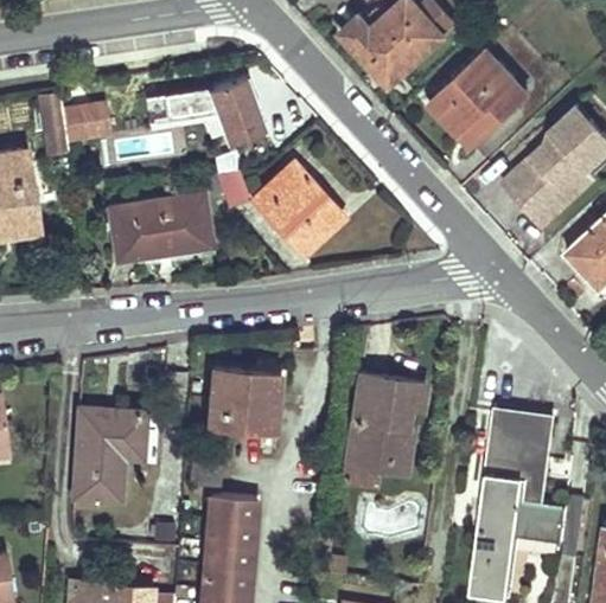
[(339,31),(388,83),(452,25),(429,0),(428,0),(420,8),(412,0),(400,0),(371,27),(358,14),(339,31)]
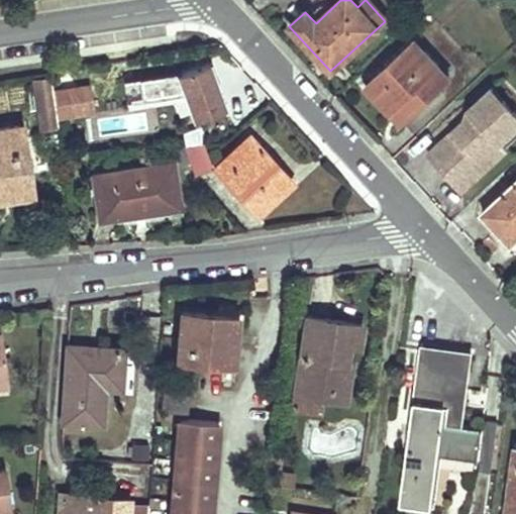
[(384,105),(400,123),(448,79),(414,41),(367,86),(384,105)]
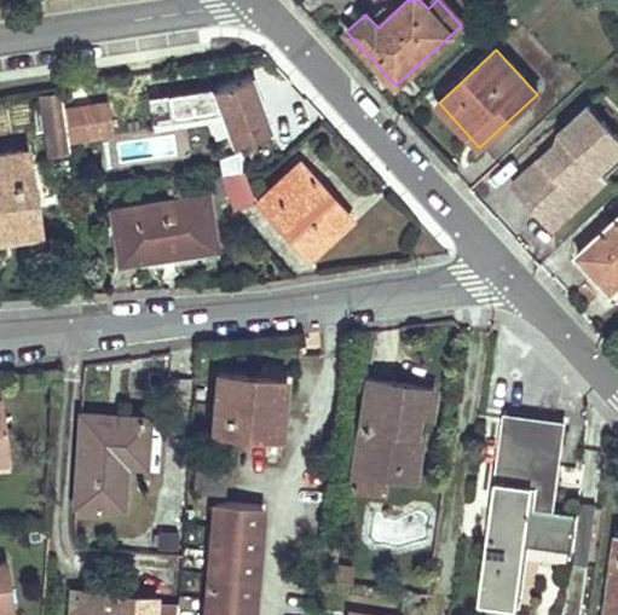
[(218,154),(270,134),(256,97),(248,75),(209,91),(212,97),(223,128),(209,134),(218,154)]
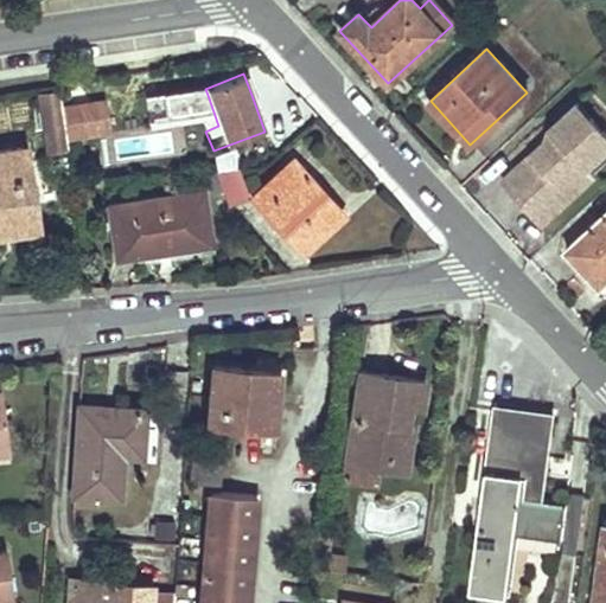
[(211,119),(208,95),(148,102),(151,126),(211,119)]
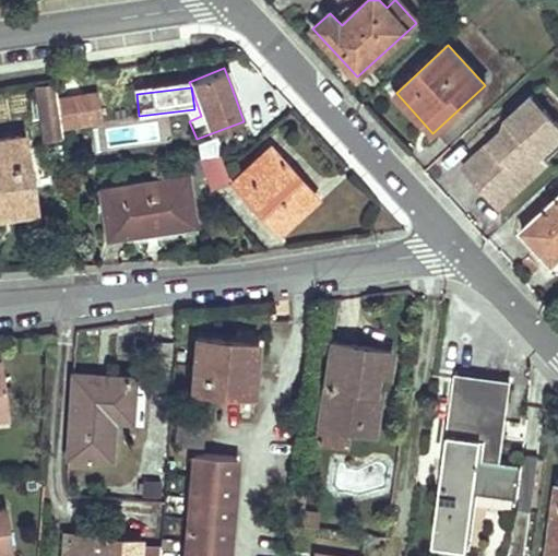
[(55,93),(37,95),(46,150),(63,148),(60,130),(57,104),(55,93)]
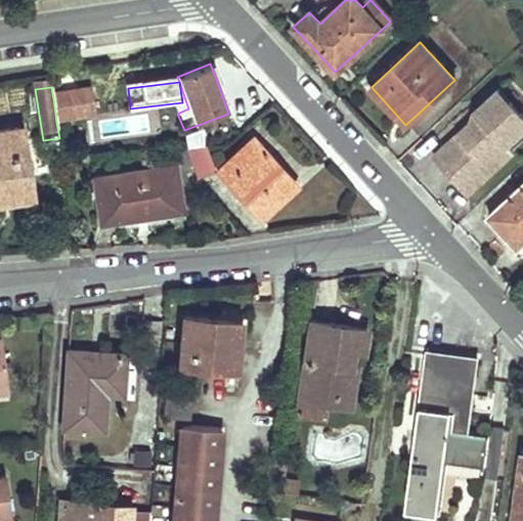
[(481,117),(437,158),(450,172),(470,193),(515,153),(509,145),(522,132),(522,115),(502,91),(478,113),(481,117)]
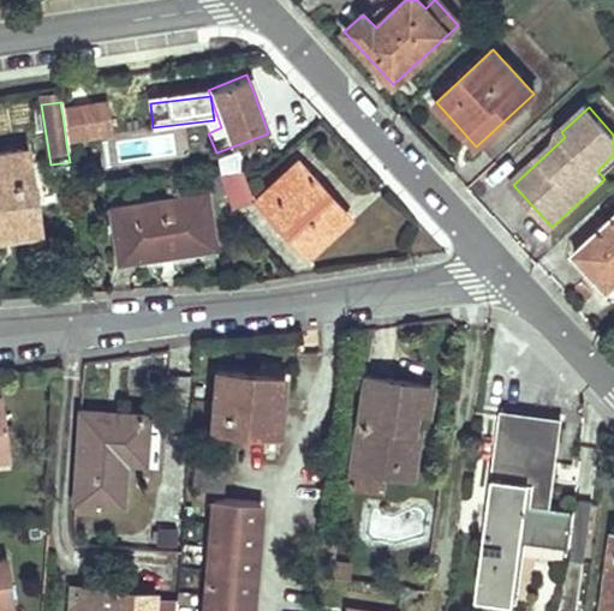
[(105,108),(63,114),(66,143),(108,137),(105,108)]
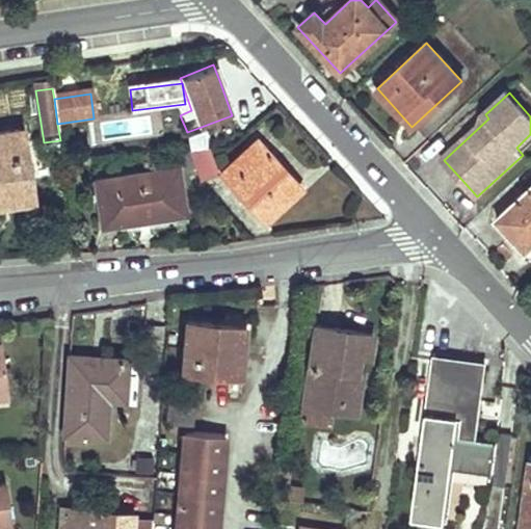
[(250,204),(263,218),(277,204),(282,208),(300,189),(290,178),(256,140),(218,176),(248,206),(250,204)]
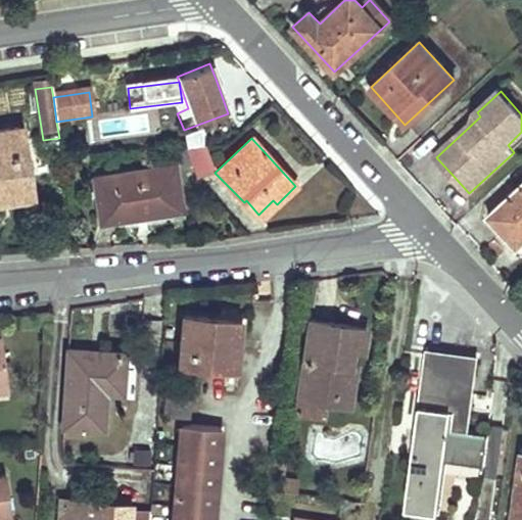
[(0,200),(31,196),(22,141),(0,144),(0,200)]
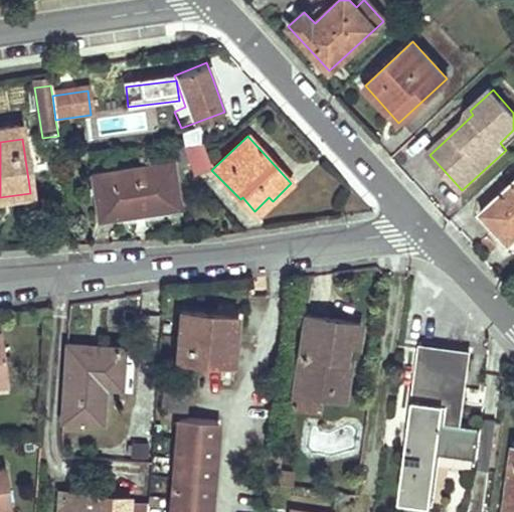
[(187,158),(192,173),(208,168),(198,142),(184,145),(187,158)]
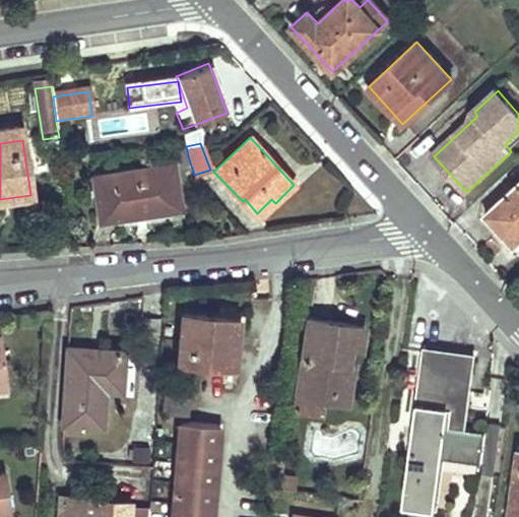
[(179,163),(189,159),(186,146),(175,148),(179,163)]
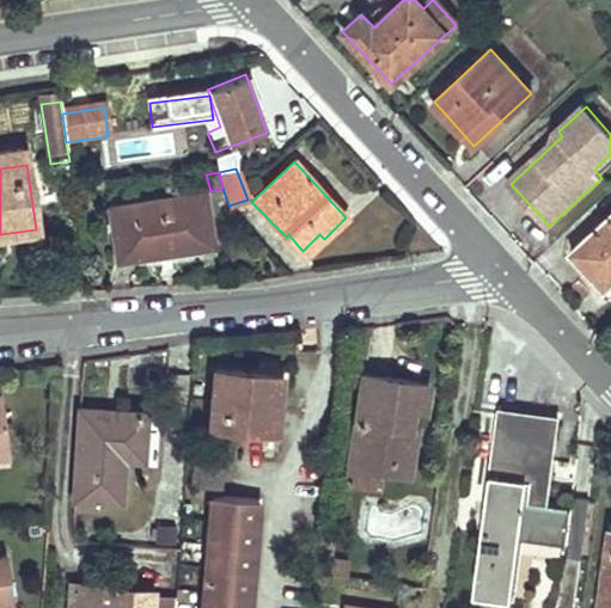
[(115,260),(208,247),(201,192),(109,207),(115,260)]
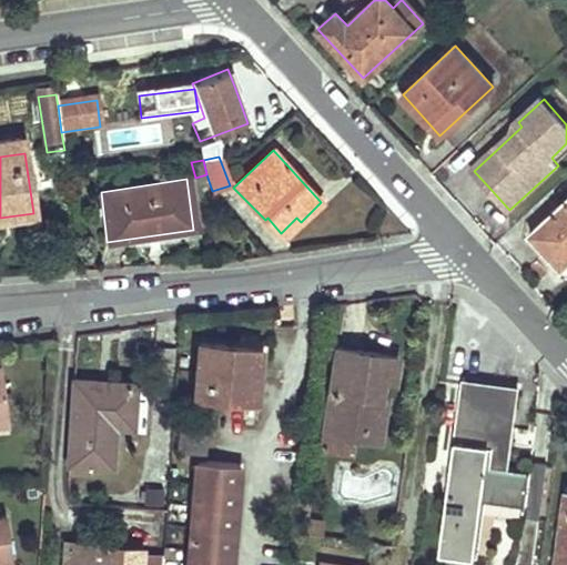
[(566,201),(532,234),(557,262),(566,252),(566,201)]
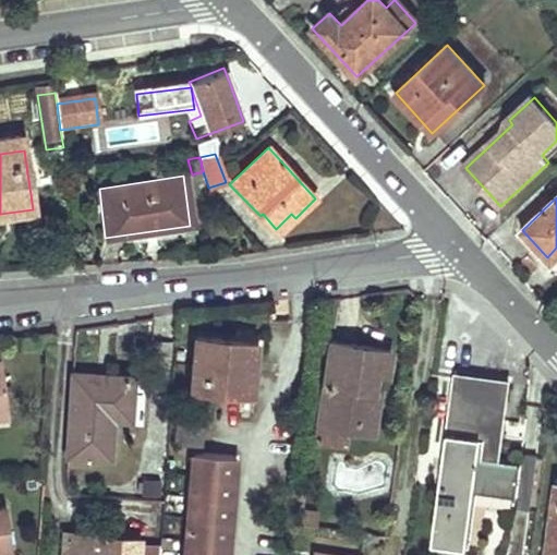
[(194,337),(190,389),(249,395),(253,341),(194,337)]
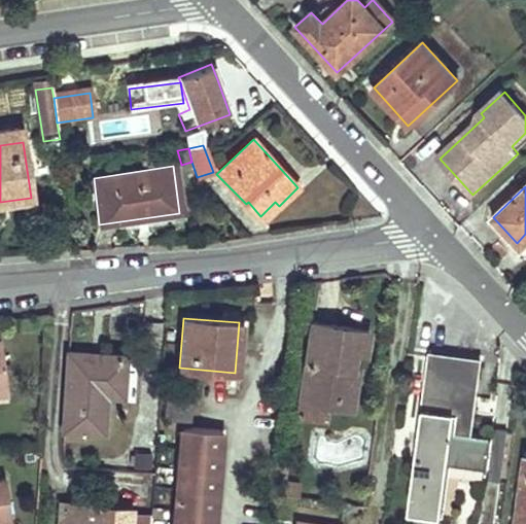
[(312,324),(297,417),(326,422),(329,408),(351,412),(356,378),(347,377),(348,369),(353,369),(356,350),(364,351),(366,333),(312,324)]
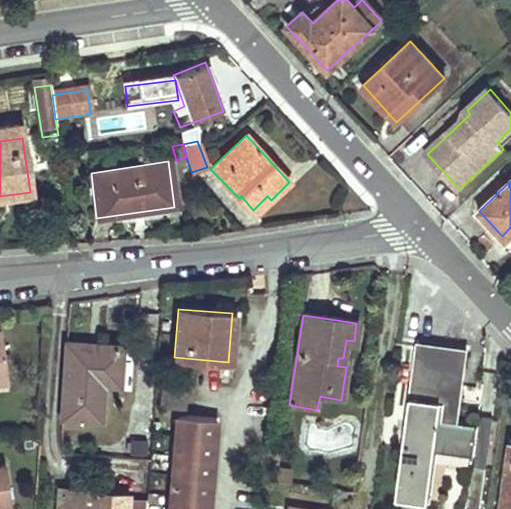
[(65,342),(61,420),(101,421),(103,386),(118,387),(120,346),(65,342)]
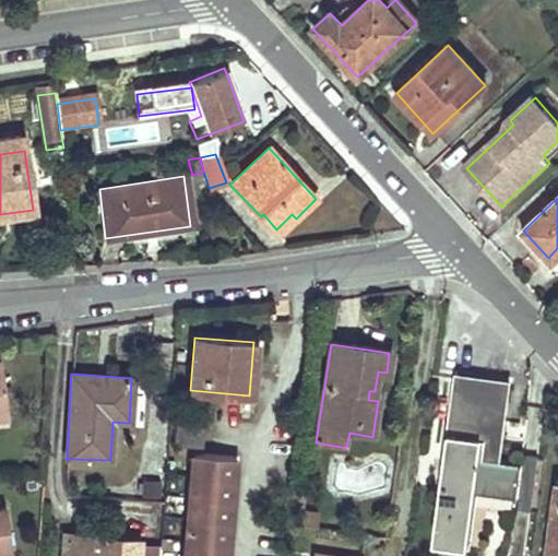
[(454,375),(434,543),(466,547),(474,495),(515,500),(513,512),(530,515),(536,460),(522,459),(521,466),(499,464),(509,383),(454,375)]
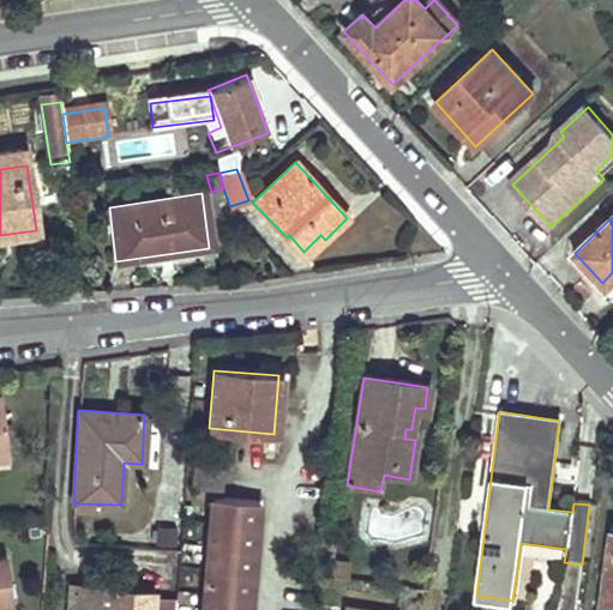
[(8,448),(0,450),(0,463),(10,461),(8,448)]
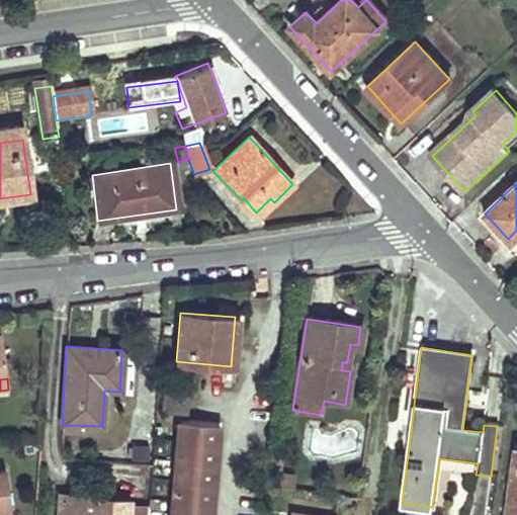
[(178,421),(171,514),(207,514),(216,424),(178,421)]
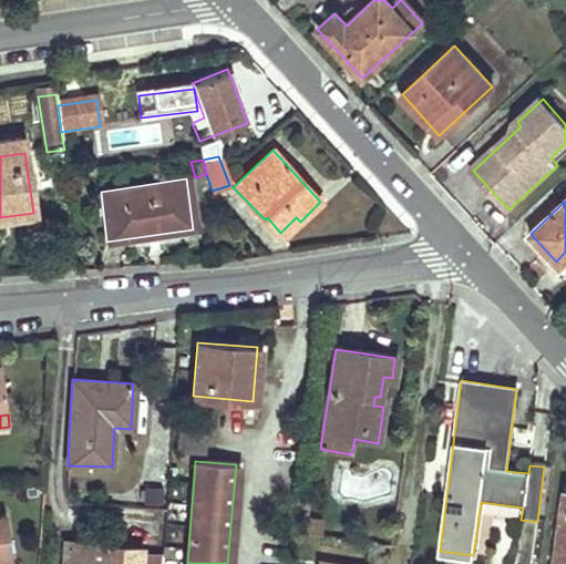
[(565,563),(565,504),(556,563),(565,563)]
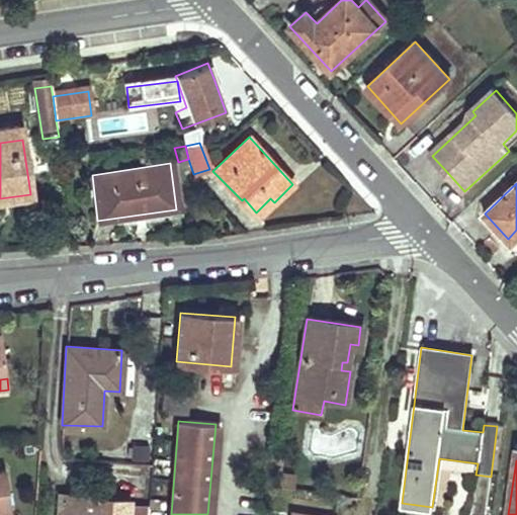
[(0,513),(10,512),(6,474),(0,474),(0,513)]
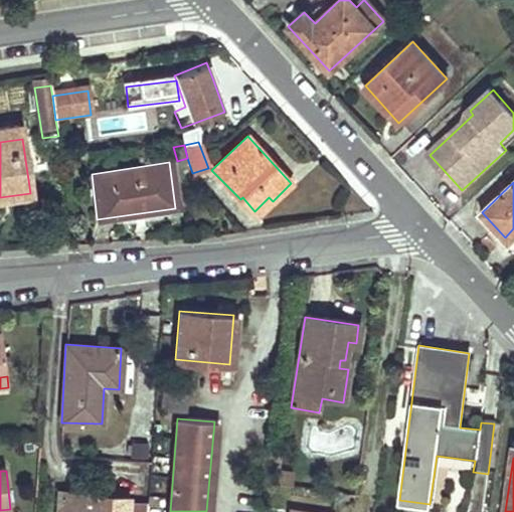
[(293,474),(277,473),(275,483),(292,486),(293,474)]
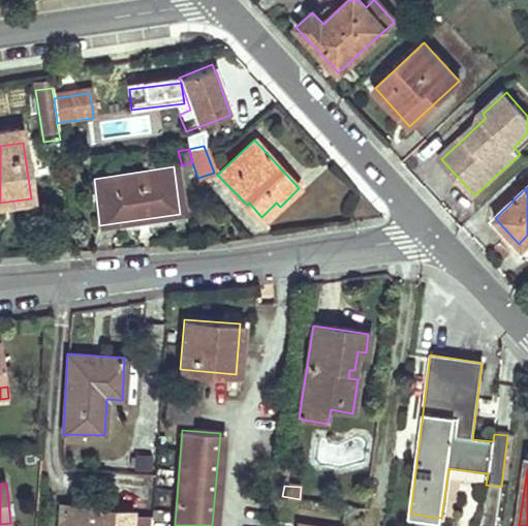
[(132,507),(86,504),(85,513),(94,513),(95,509),(132,512),(132,507)]
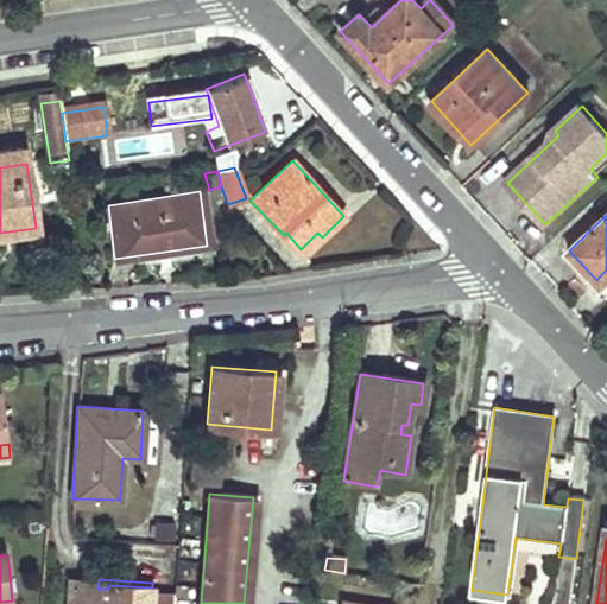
[(78,583),(67,583),(64,603),(76,603),(78,586),(78,583)]
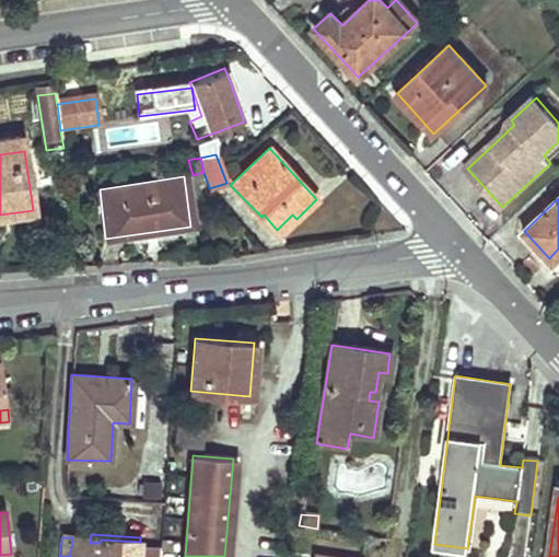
[(72,541),(70,556),(138,556),(140,542),(101,540),(100,543),(90,543),(72,541)]
